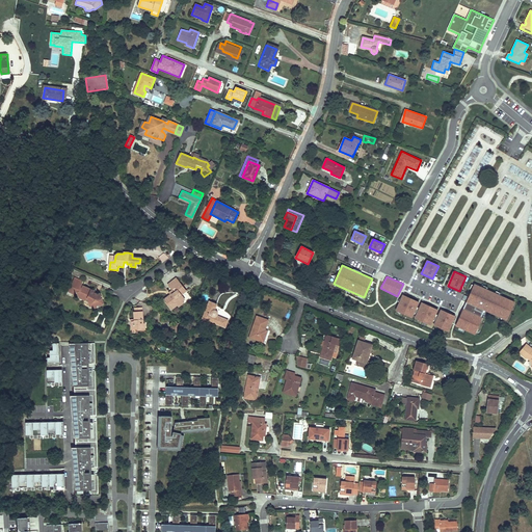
[(92,290),(81,286),(81,289),(79,286),(80,283),(79,280),(73,277),(70,290),(71,293),(74,294),(76,291),(78,295),(85,297),(88,297),(89,299),(90,303),(97,306),(98,304),(99,304),(103,303),(101,298),(99,298),(97,294),(92,292),(92,290)]
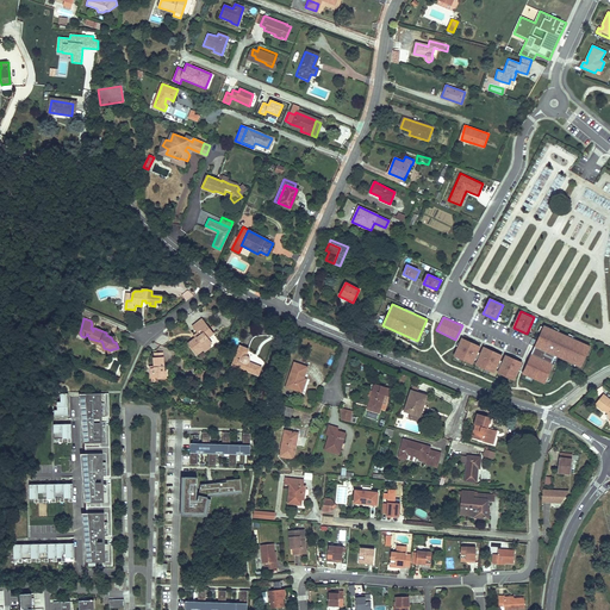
[(197,336),(190,341),(197,353),(203,348),(209,343),(211,343),(207,338),(211,336),(207,331),(211,329),(204,318),(198,322),(201,329),(198,330),(199,331),(201,334),(201,335),(200,336),(199,335),(197,336)]
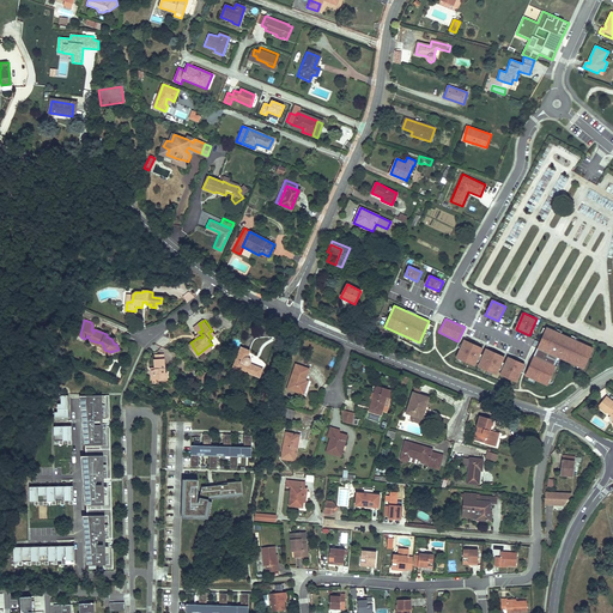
[(594,347),(547,328),(526,376),(547,384),(556,365),(554,365),(558,358),(584,369),(594,347)]
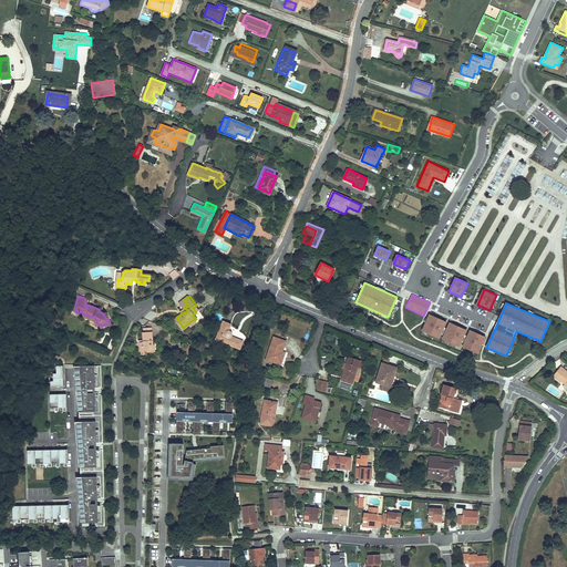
[(446,322),(430,315),(422,331),(440,339),(446,322)]
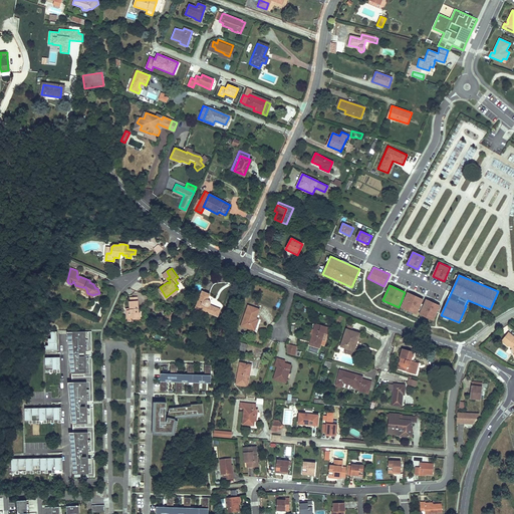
[(209,294),(202,291),(196,306),(217,315),(220,309),(210,304),(211,302),(211,300),(210,299),(208,298),(209,294)]
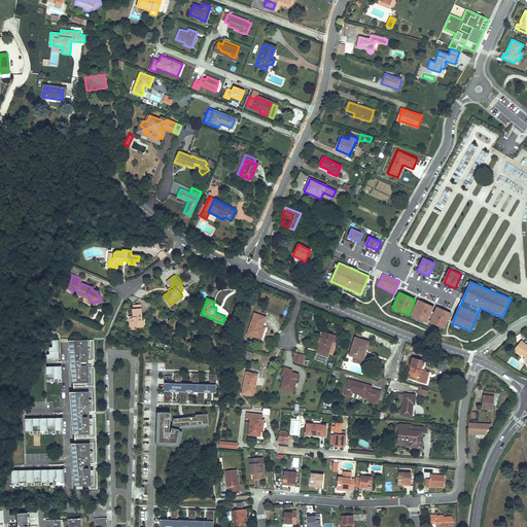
[(433,307),(418,301),(412,316),(427,322),(433,307)]
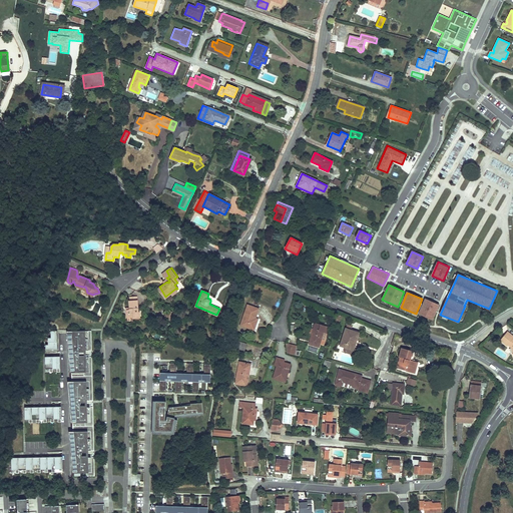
[(440,305),(425,299),(419,315),(434,320),(440,305)]
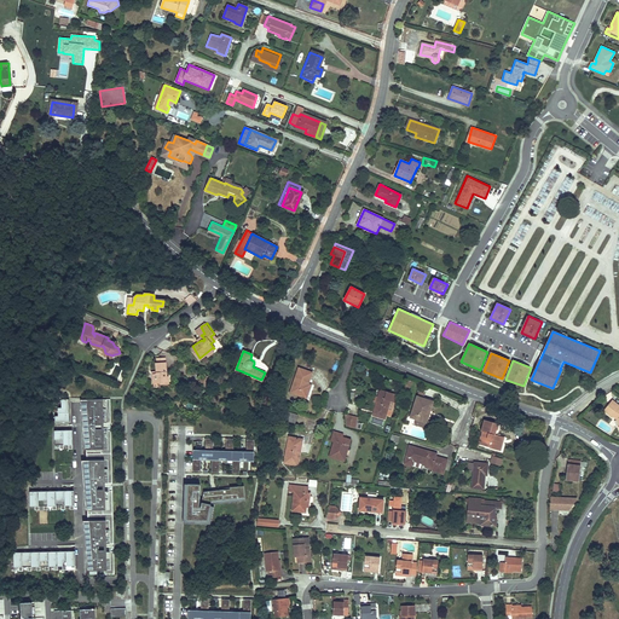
[(167,376),(166,362),(163,363),(158,363),(156,363),(157,372),(157,375),(152,375),(154,383),(161,383),(169,383),(169,376),(167,376)]
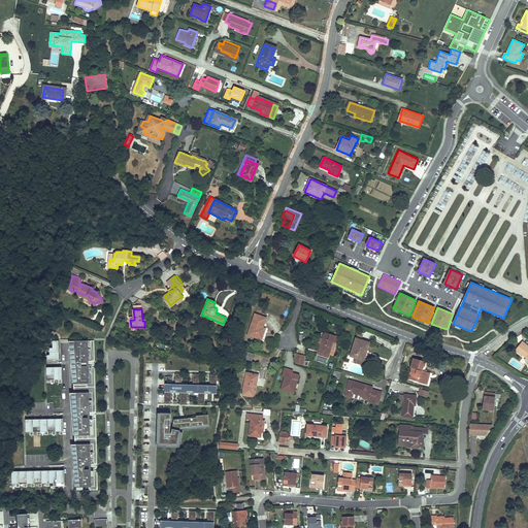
[(267,318),(256,314),(249,336),(263,341),(266,334),(263,333),(267,318)]
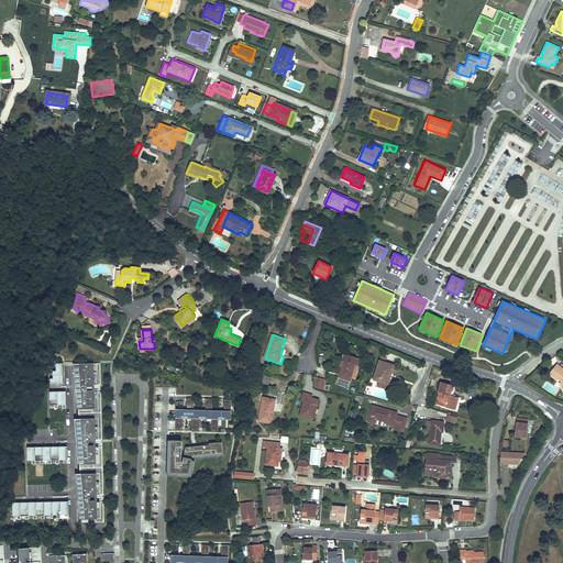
[(355,364),(357,359),(345,355),(339,377),(351,381),(355,364)]
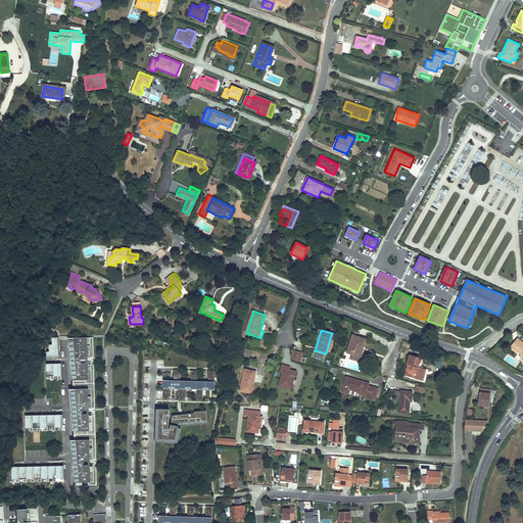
[(57,355),(57,336),(51,336),(51,343),(48,343),(48,350),(46,350),(46,355),(57,355)]
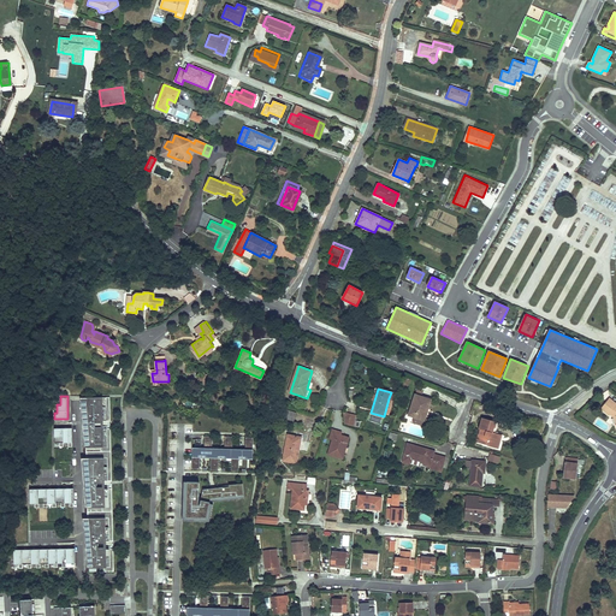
[(112,540),(111,487),(104,487),(104,480),(111,480),(110,427),(102,428),(101,420),(110,420),(108,396),(83,397),(86,446),(86,457),(87,507),(87,517),(88,567),(88,572),(113,570),(112,548),(105,549),(105,540),(112,540)]
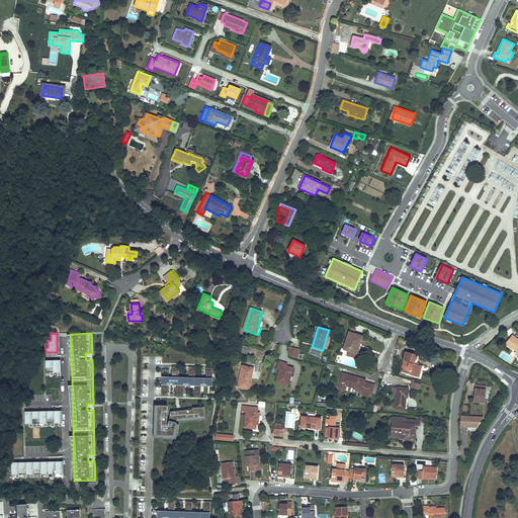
[(355,346),(358,337),(349,333),(344,348),(348,350),(348,351),(357,354),(359,347),(355,346)]
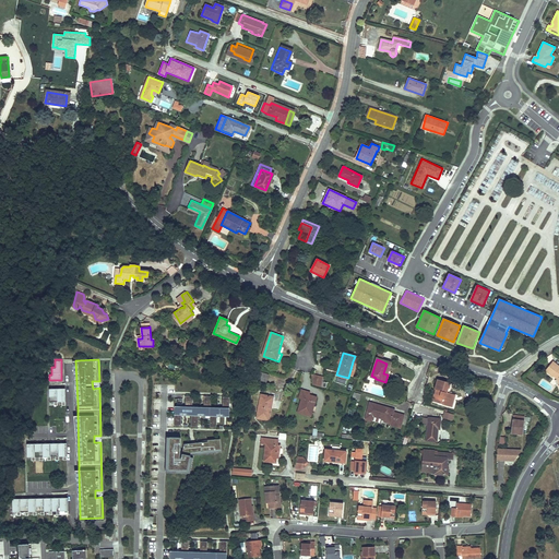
[(558,365),(552,360),(546,370),(554,377),(556,373),(558,376),(558,365)]
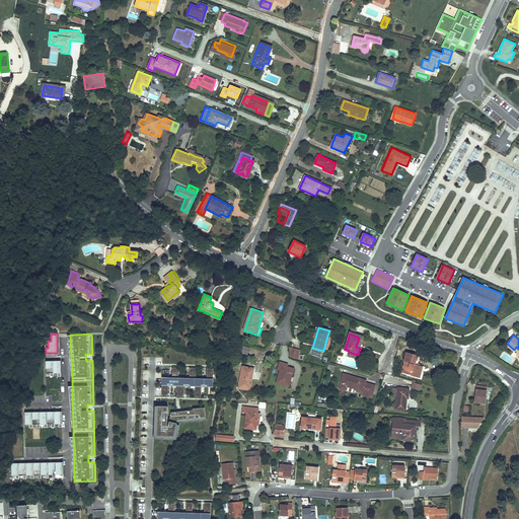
[(251,351),(236,346),(234,354),(249,358),(251,351)]
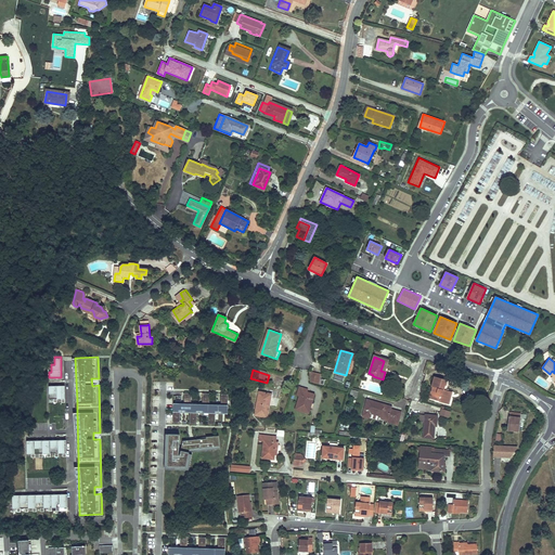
[(308,382),(315,384),(317,379),(318,375),(308,372),(308,381),(308,382)]
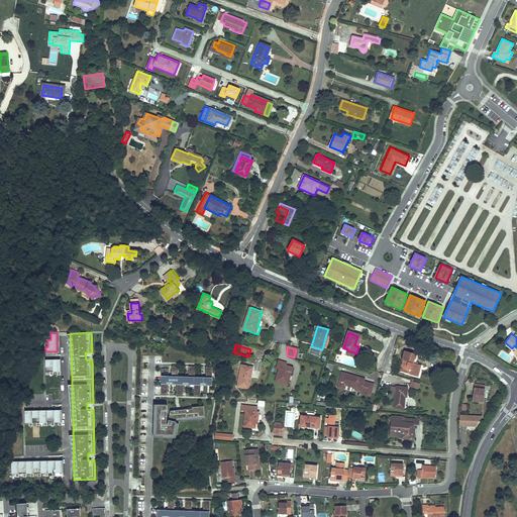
[(416,355),(404,351),(398,372),(405,374),(405,372),(409,373),(408,376),(414,378),(419,365),(416,364),(416,355)]
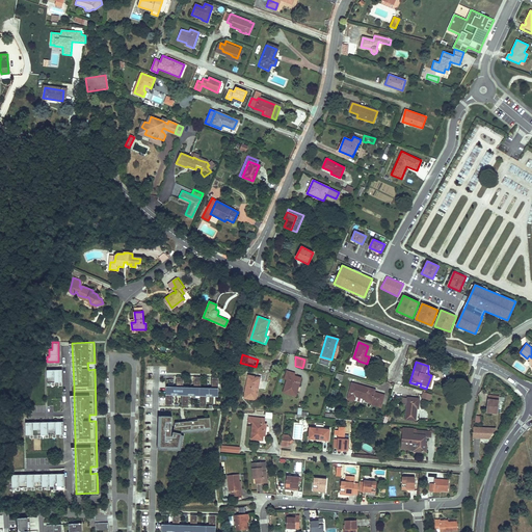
[(61,384),(61,369),(46,369),(46,382),(50,381),(51,386),(54,386),(54,381),(58,381),(58,384),(61,384)]
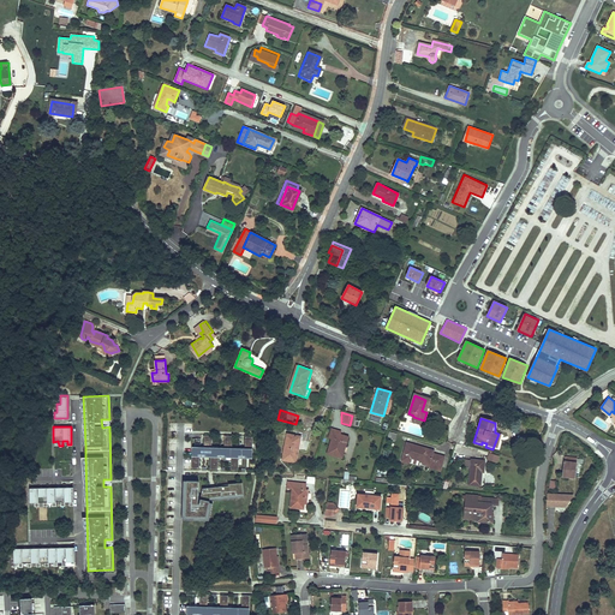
[(332,442),(326,457),(339,460),(342,446),(346,447),(348,441),(335,436),(338,433),(332,430),(328,441),(332,442)]
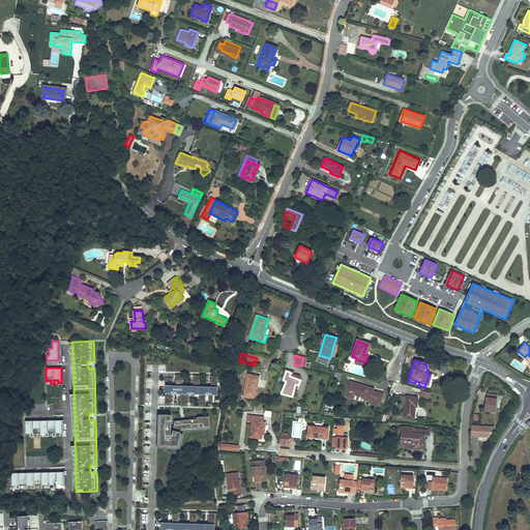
[(177,386),(165,386),(164,404),(172,404),(172,392),(182,393),(182,387),(183,375),(178,375),(177,386)]
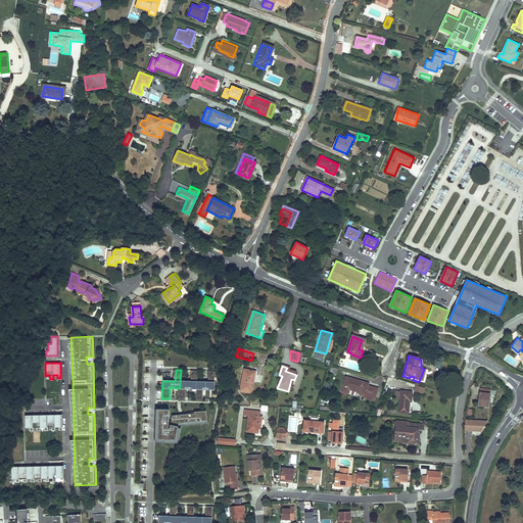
[(245,370),(240,391),(251,394),(255,379),(252,379),(254,372),(245,370)]
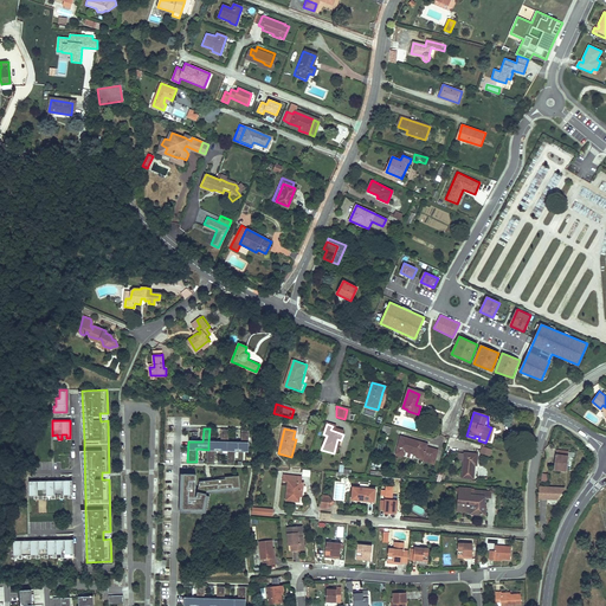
[(223,443),(208,443),(208,450),(208,463),(217,463),(217,450),(230,451),(230,443),(230,430),(224,430),(223,443)]
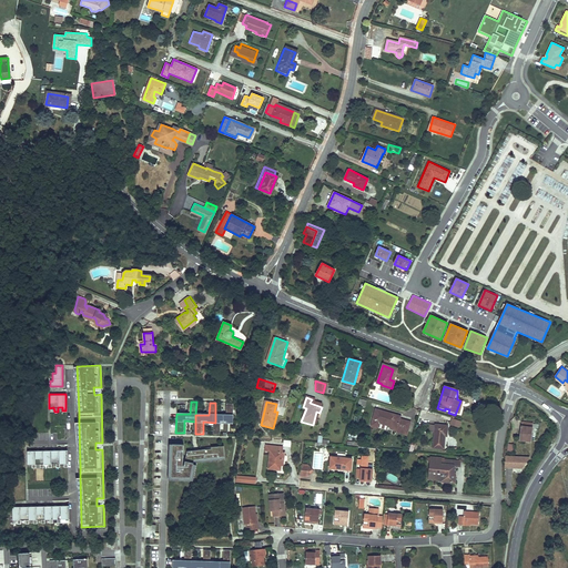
[(229,416),(215,415),(215,423),(214,434),(222,434),(223,422),(234,422),(235,403),(229,403),(229,416)]
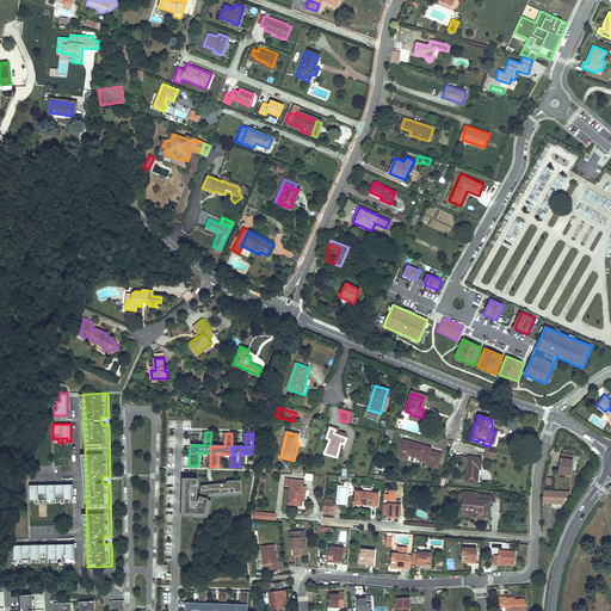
[(430,449),(405,440),(399,460),(407,461),(409,456),(434,464),(438,454),(429,451),(430,449)]
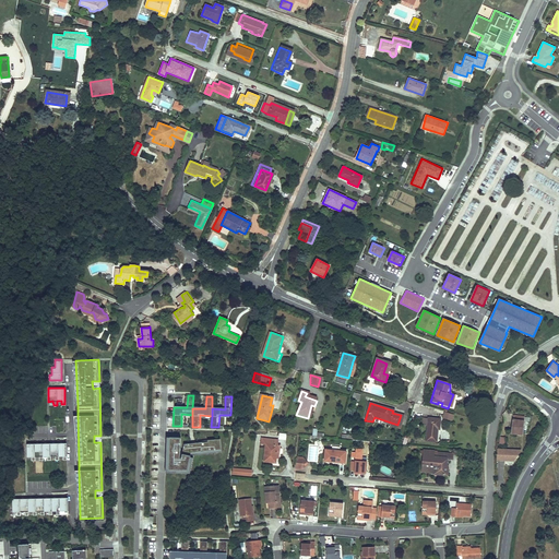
[(442,420),(428,416),(421,437),(433,441),(437,429),(439,430),(442,420)]
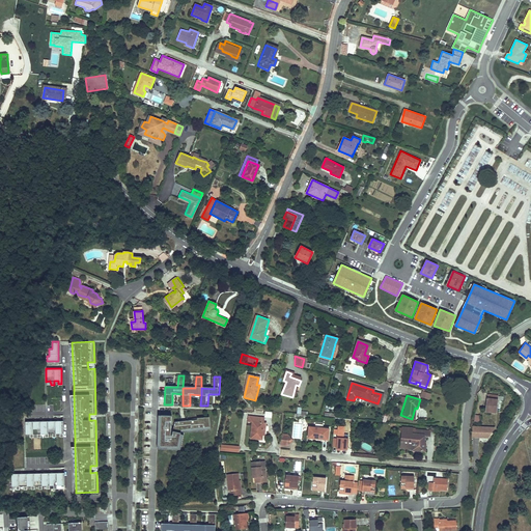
[(499,396),(487,395),(484,412),(491,413),(492,411),(497,412),(499,396)]
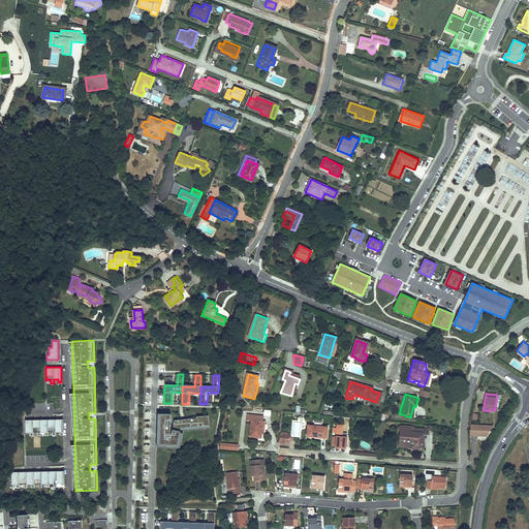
[(172,411),(157,411),(157,445),(180,445),(184,429),(211,426),(209,413),(175,417),(170,431),(172,411)]
